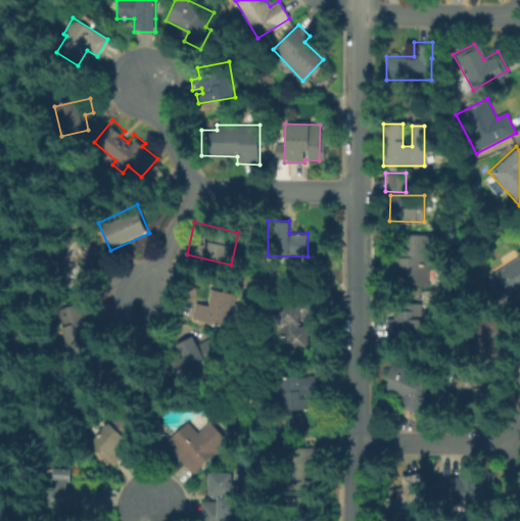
[(44,259),(64,231),(90,248),(69,278),(44,259)]
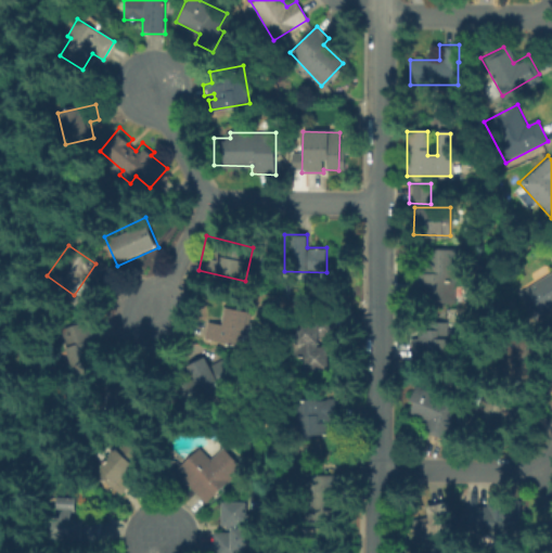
[(425,301),(407,301),(407,274),(425,274),(425,252),(456,252),(456,303),(425,301)]
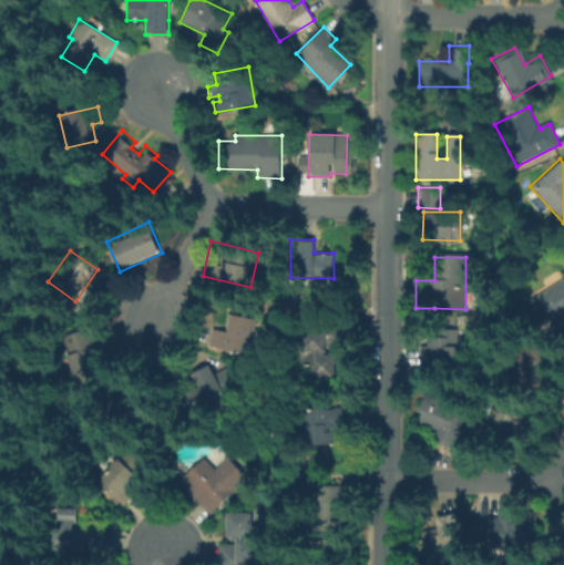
[(531,299),(563,277),(563,319),(562,316),(547,326),(531,299)]
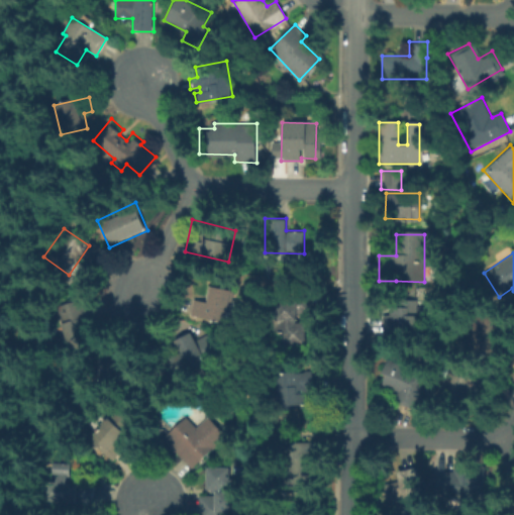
[(199,310),(198,316),(189,314),(193,298),(203,301),(208,285),(233,292),(224,322),(208,316),(209,313),(199,310)]
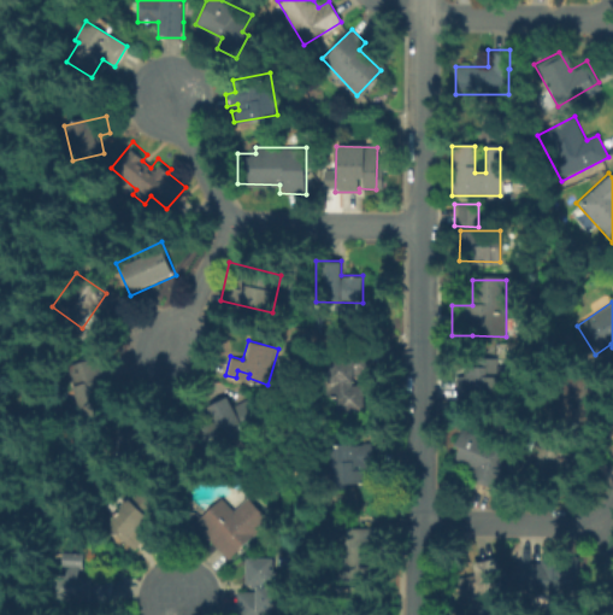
[(336,398),(323,398),(323,357),(347,358),(347,351),(371,352),(371,381),(363,381),(363,413),(336,413),(336,398)]
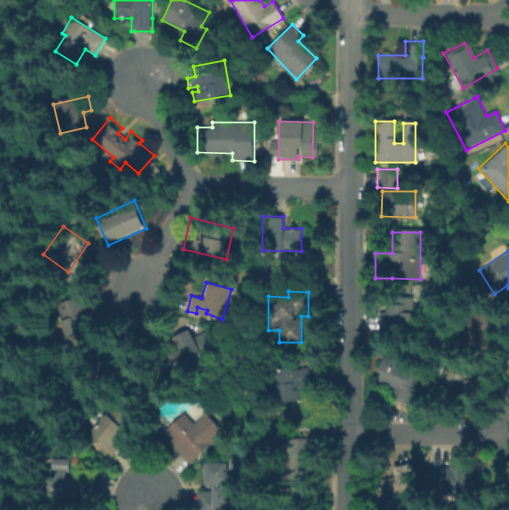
[(67,347),(52,300),(78,292),(93,338),(67,347)]
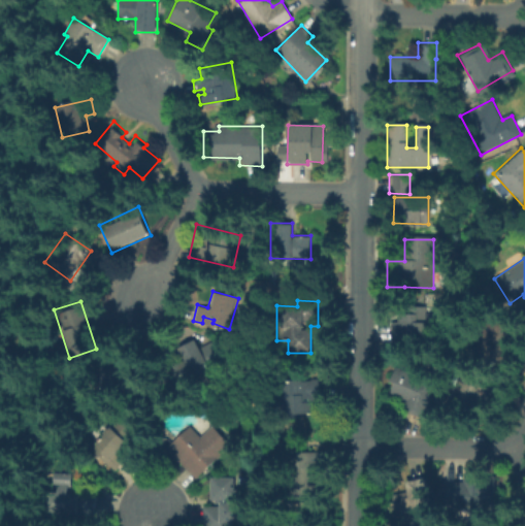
[(405,341),(388,341),(388,322),(405,322),(405,310),(429,310),(429,341),(405,341)]
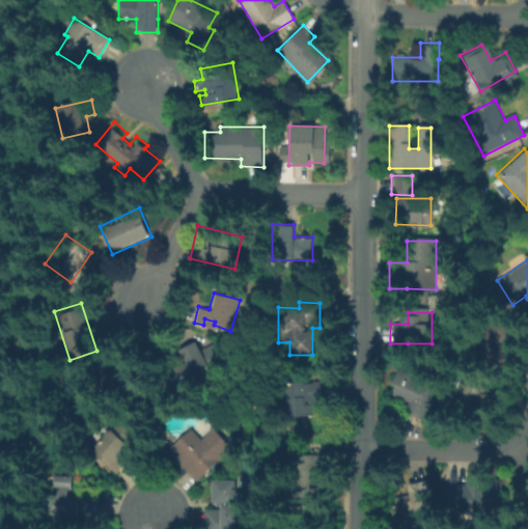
[(481,358),(494,323),(517,329),(507,364),(481,358)]
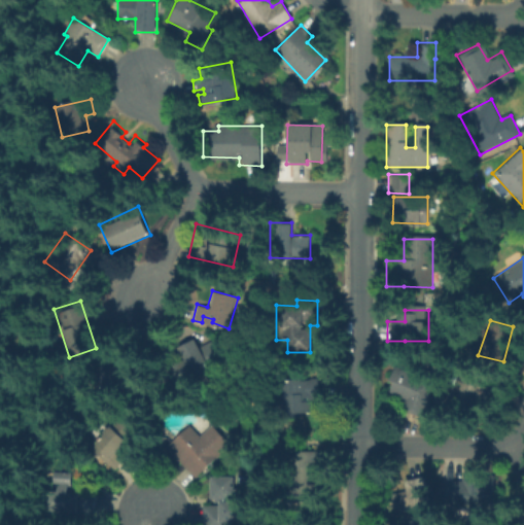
[(181,357),(175,348),(190,337),(199,348),(210,340),(222,357),(181,387),(180,386),(177,388),(164,370),(181,357)]
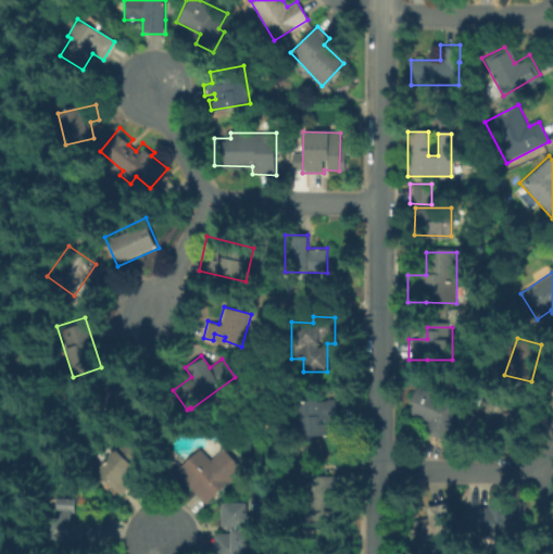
[(419,389),(459,401),(447,441),(420,433),(424,422),(409,417),(419,389)]
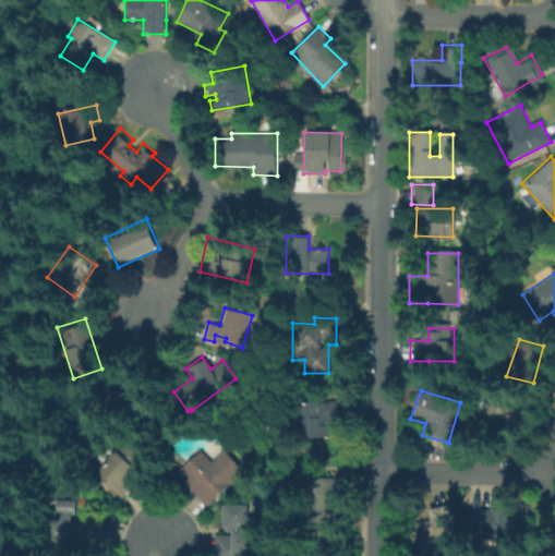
[(472,422),(490,391),(511,403),(517,394),(529,401),(503,447),(498,445),(502,439),(472,422)]
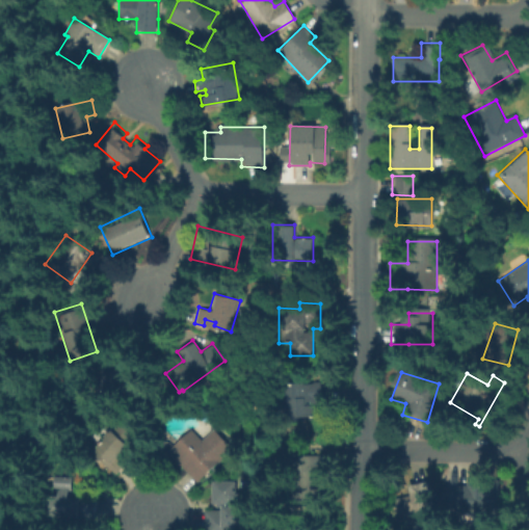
[(282,383),(319,382),(320,417),(283,418),(282,383)]
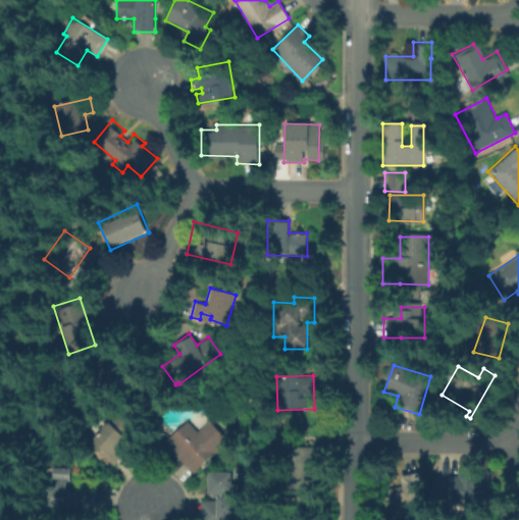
[(86,443),(120,401),(145,421),(109,463),(86,443)]
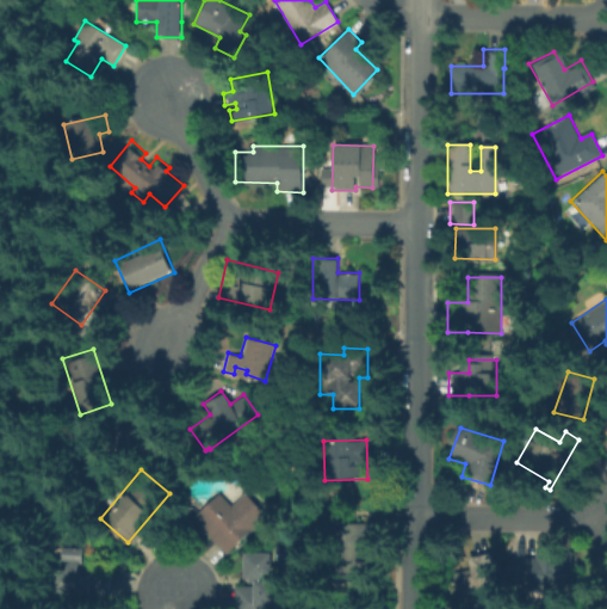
[(187,516),(215,491),(228,504),(240,492),(264,514),(225,553),(187,516)]
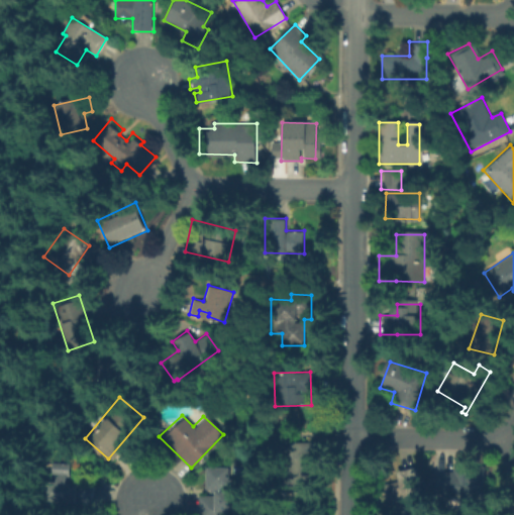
[(283,485),(283,441),(310,441),(309,486),(283,485)]
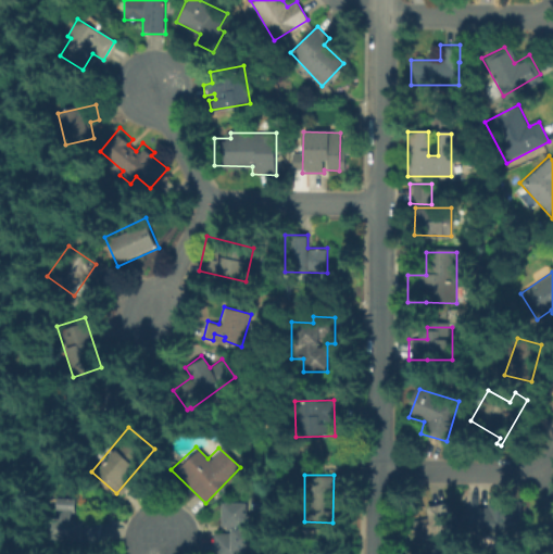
[(510,499),(510,511),(520,511),(520,527),(510,527),(510,539),(473,539),(474,511),(488,511),(488,499),(510,499)]
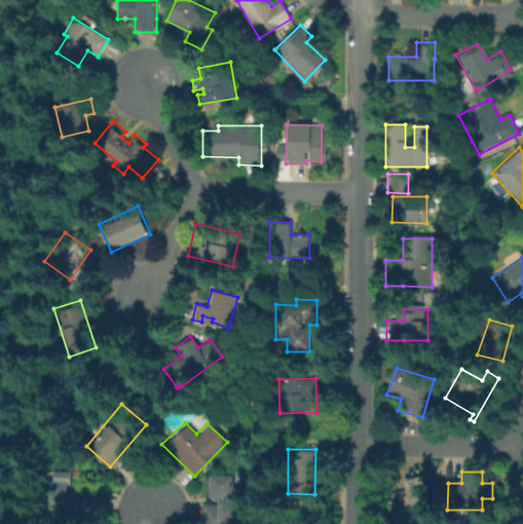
[(235,475),(235,495),(248,495),(247,521),(222,521),(222,523),(199,523),(199,503),(219,503),(219,499),(209,499),(209,475),(235,475)]
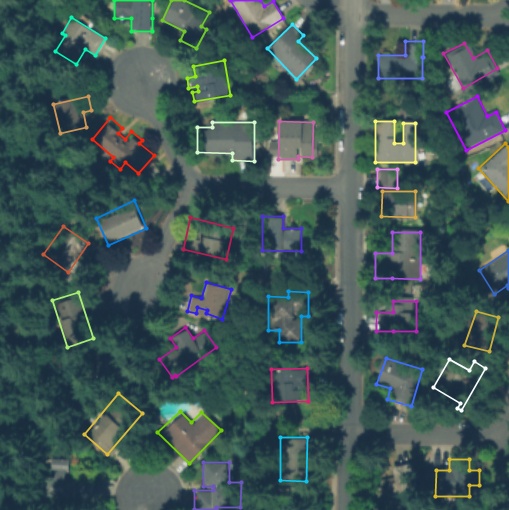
[(64,467),(64,476),(90,476),(90,499),(49,499),(49,466),(64,467)]
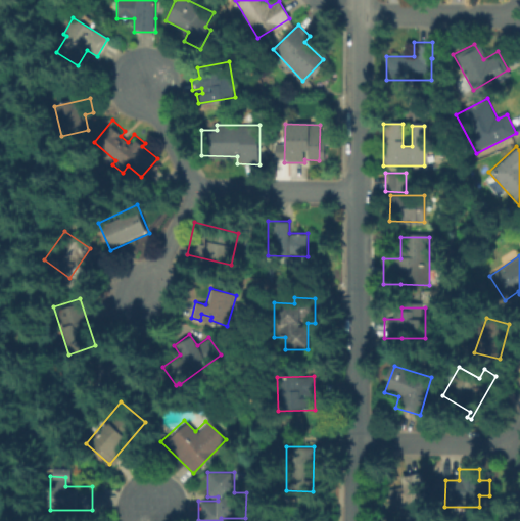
[(387,490),(399,488),(397,479),(410,476),(412,487),(420,485),(425,508),(391,514),(387,490)]
